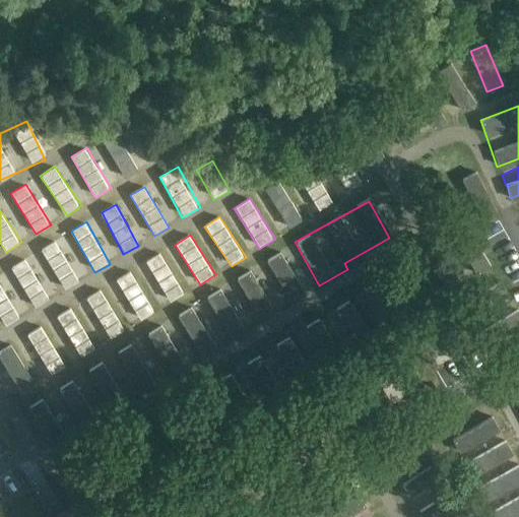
[(60,291),(76,284),(61,241),(45,246),(60,291)]
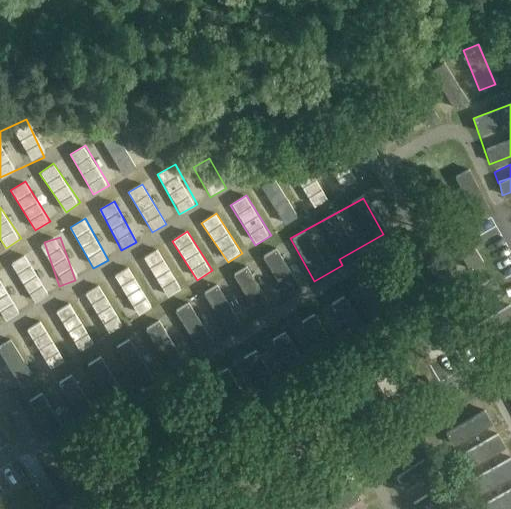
[(283,297),(299,290),(279,248),(263,256),(283,297)]
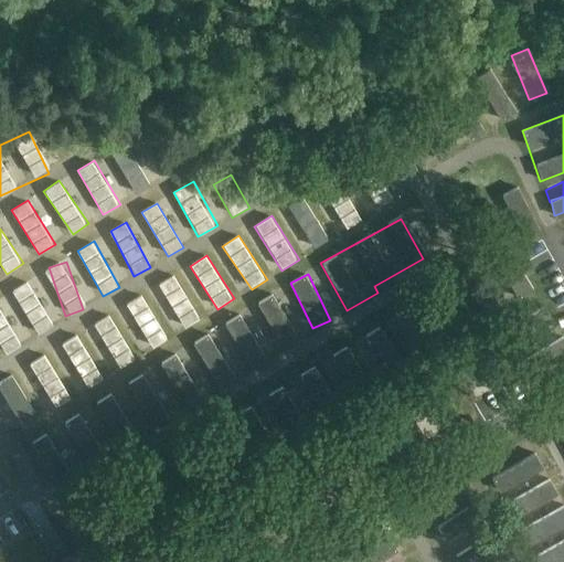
[(185,329),(202,319),(174,275),(158,285),(185,329)]
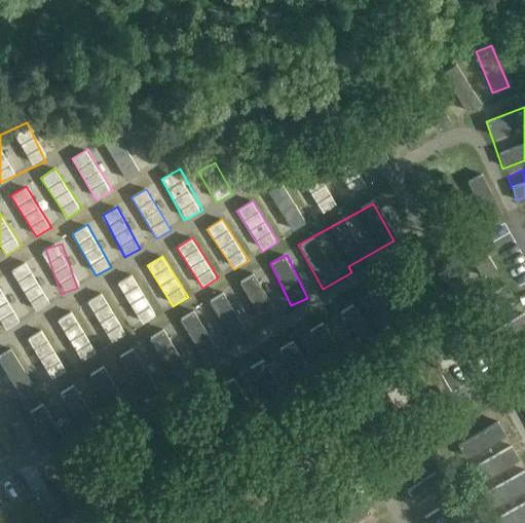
[(36,312),(51,302),(25,262),(10,271),(36,312)]
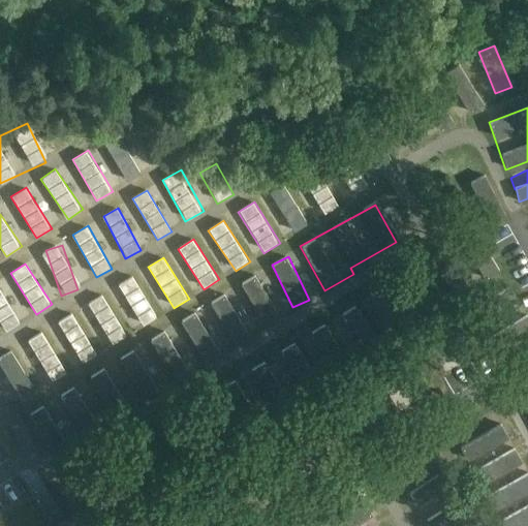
[(287,313),(261,272),(240,285),(266,327),(287,313)]
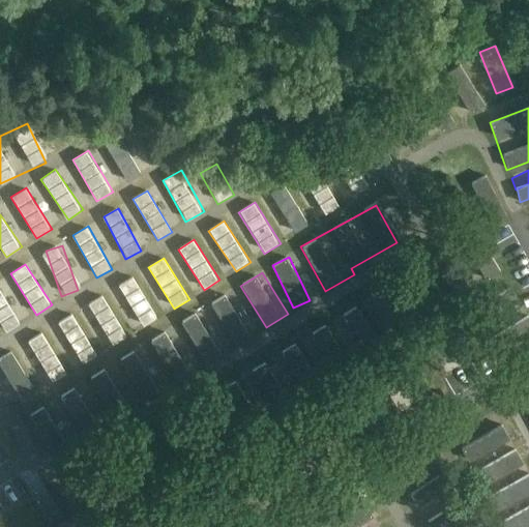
[(133,276),(118,286),(144,327),(158,318),(133,276)]
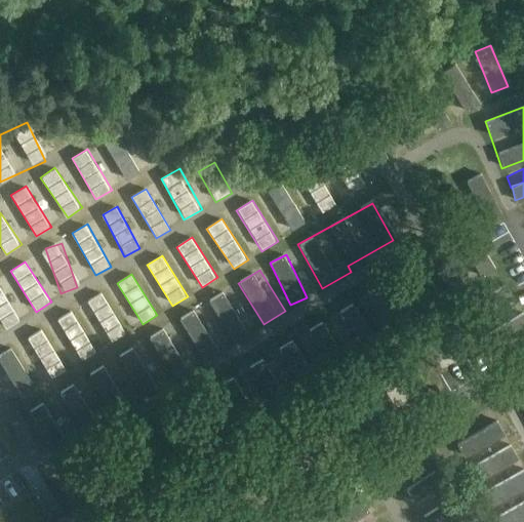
[(0,322),(4,330),(19,322),(0,284),(0,322)]
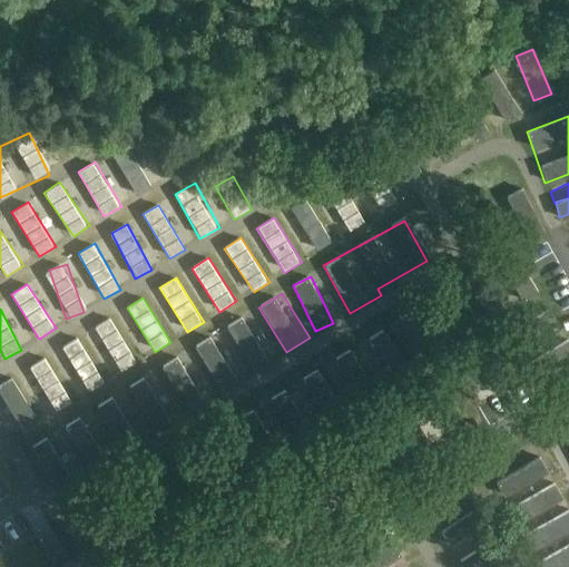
[(120,372),(137,363),(111,316),(95,326),(120,372)]
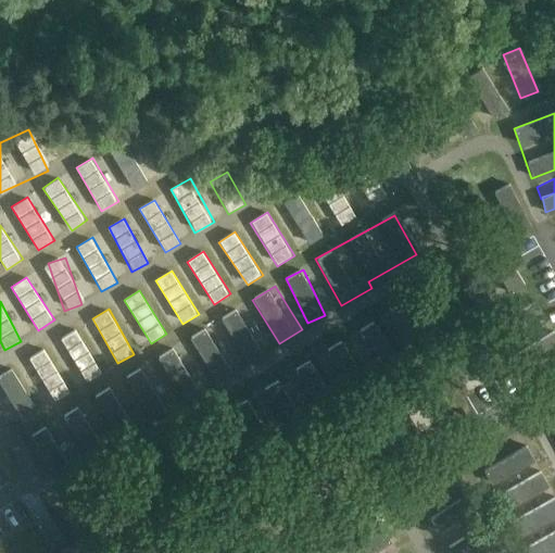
[(231,310),(188,343),(218,384),(263,350),(231,310)]
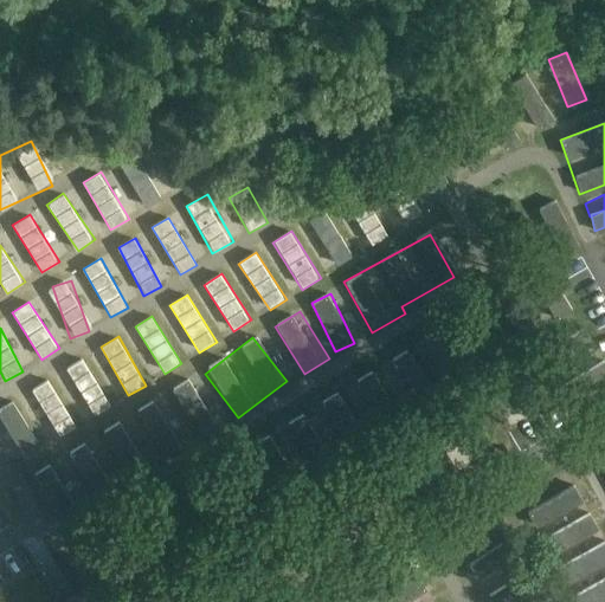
[(83,358),(65,369),(95,416),(113,405),(83,358)]
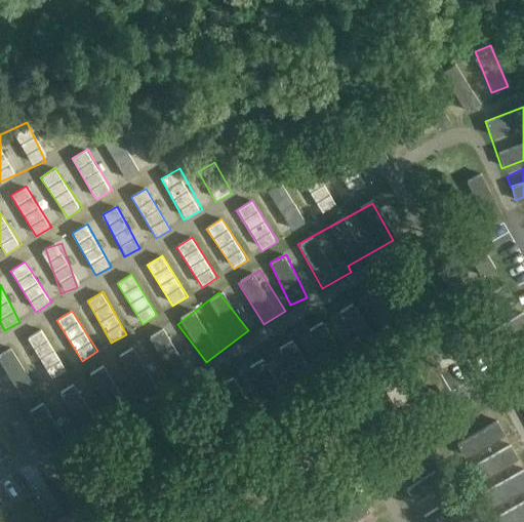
[(178,358),(169,337),(176,334),(172,327),(119,353),(140,397),(196,370),(187,354),(178,358)]
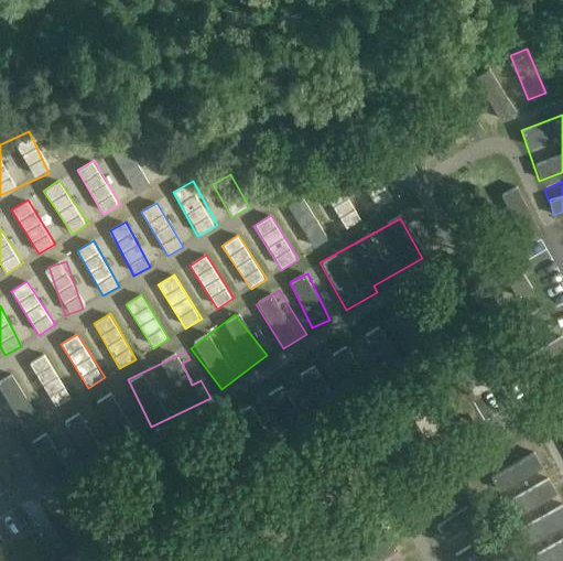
[(0,387),(24,428),(73,399),(45,354),(19,370),(0,380),(0,387)]
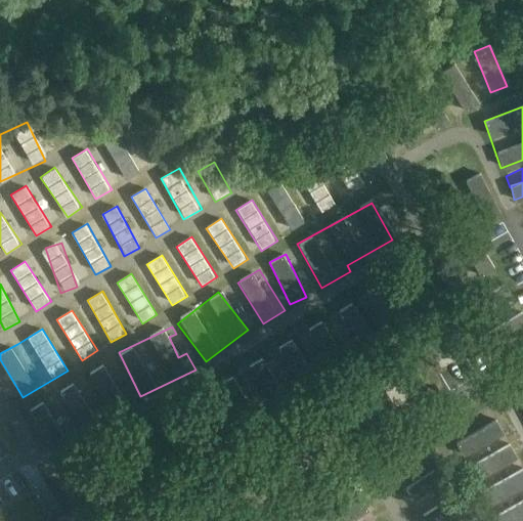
[(83,379),(30,409),(51,448),(107,416),(102,407),(120,397),(102,366),(82,378),(83,379)]
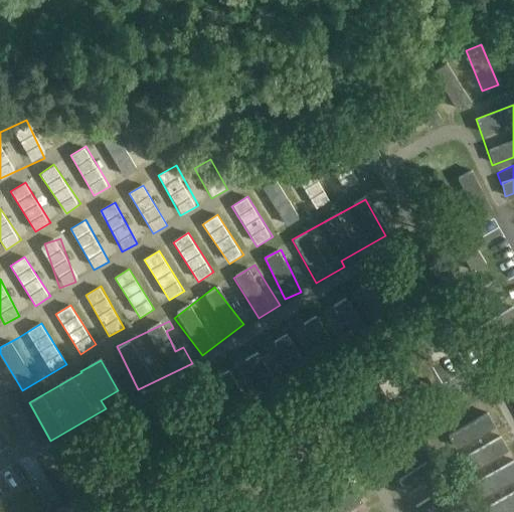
[(460,440),(494,439),(493,420),(459,421),(460,440)]
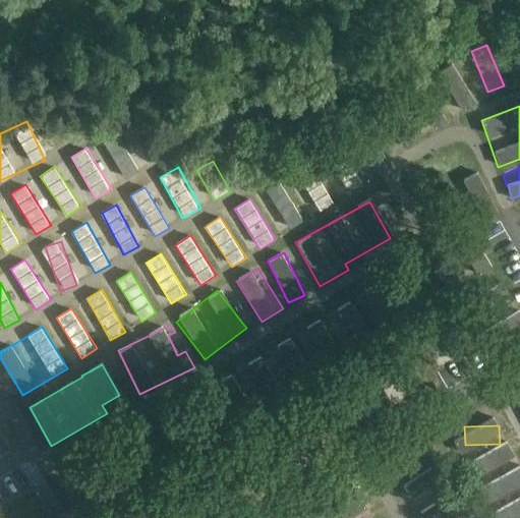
[(519,517),(519,466),(506,442),(474,460),(504,510),(509,507),(515,517),(519,517)]
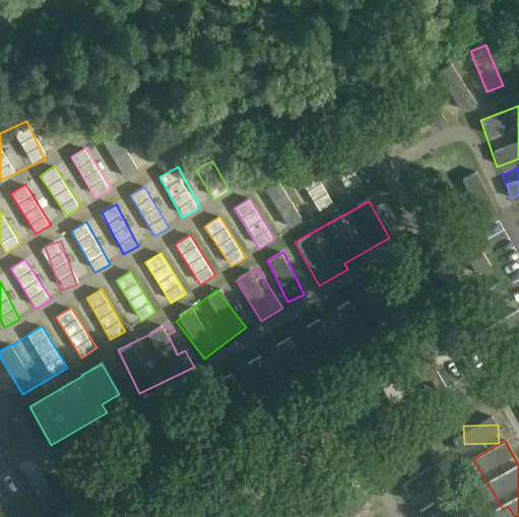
[(465,516),(430,450),(395,469),(420,516),(465,516)]
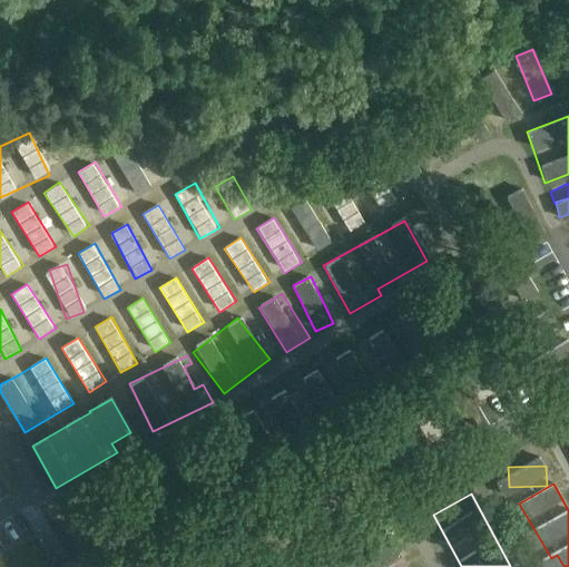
[(408,566),(392,541),(355,566),(408,566)]
